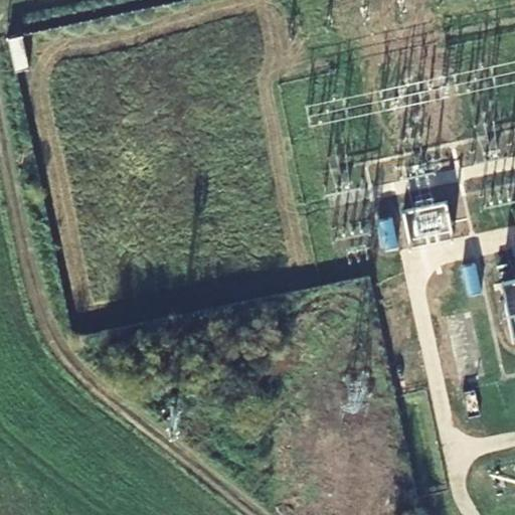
[(24,35),(9,39),(15,69),(31,67),(24,35)]
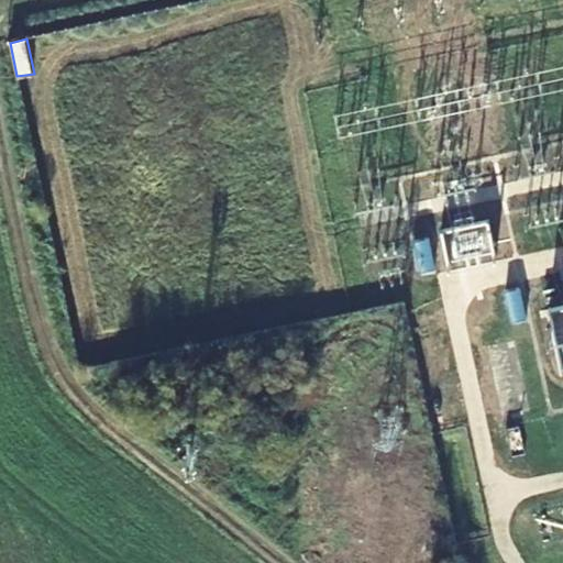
[(435,271),(428,238),(411,241),(420,274),(435,271)]
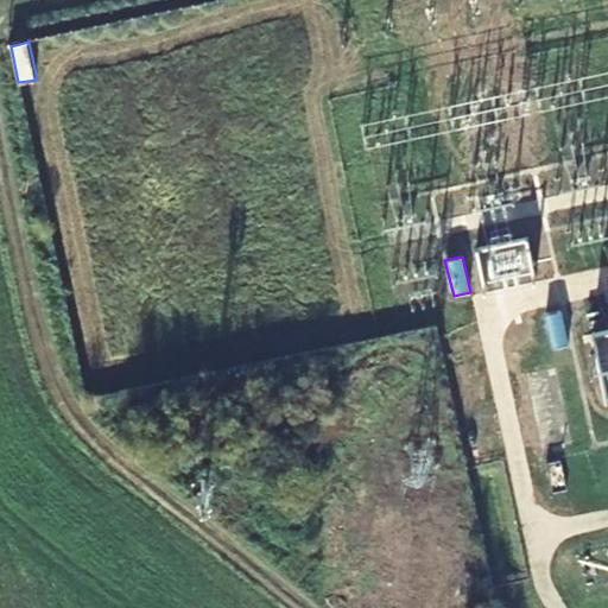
[(568,348),(561,310),(542,314),(550,352),(568,348)]
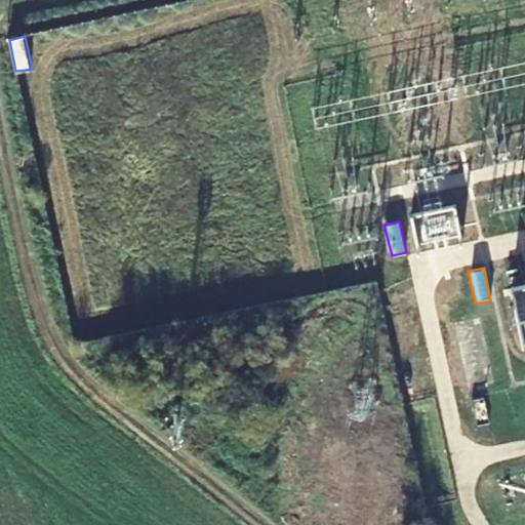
[(524,290),(509,293),(517,340),(524,338),(524,290)]
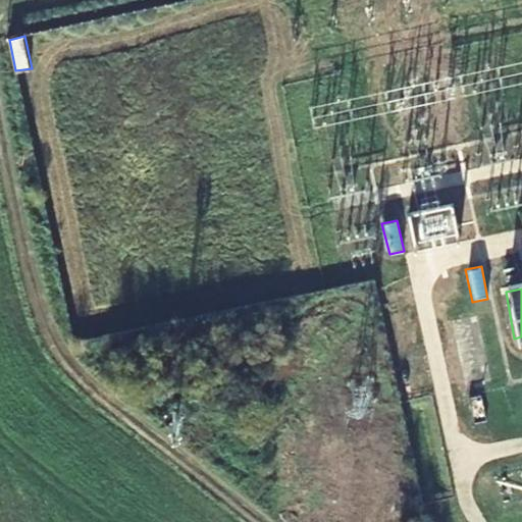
[(460,337),(481,331),(475,312),(454,318),(460,337)]
